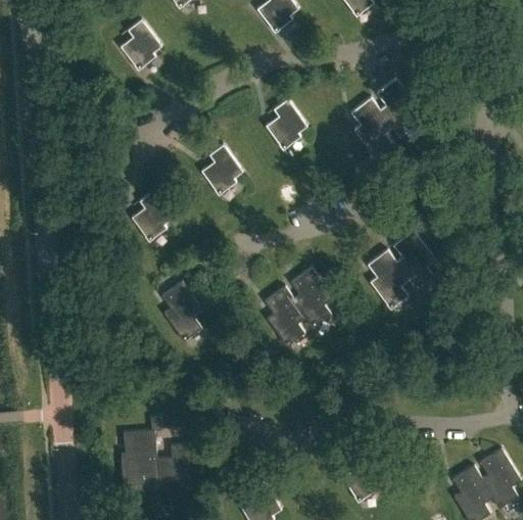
[(268,0),(256,9),(274,33),(291,19),(288,15),(297,9),(290,0),(268,0)]
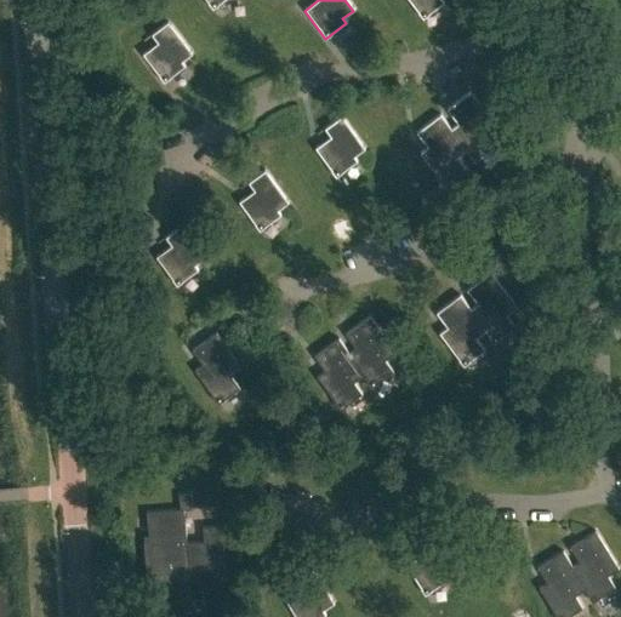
[(406,0),(422,20),(443,4),(439,0),(406,0)]
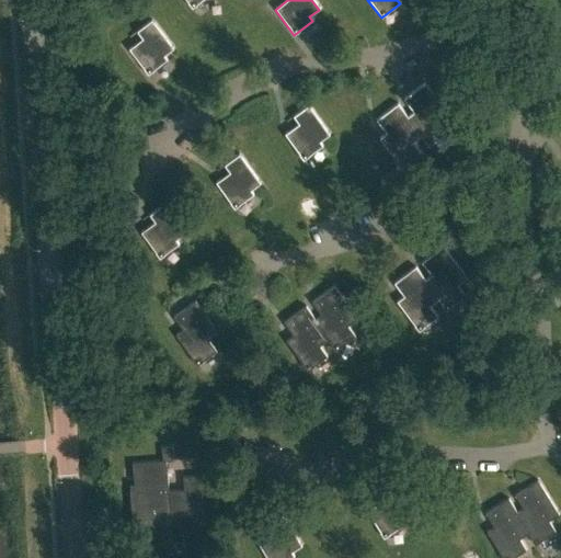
[(136,33),(141,40),(128,49),(144,70),(147,76),(165,60),(163,57),(172,49),(150,21),(136,33)]
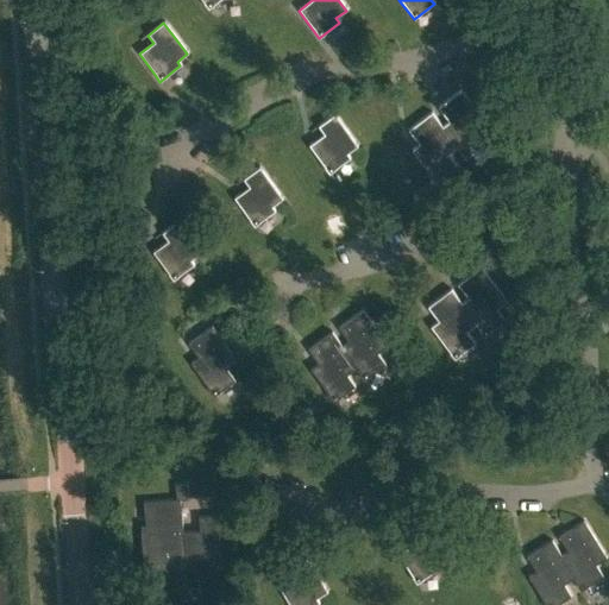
[(441,127),(456,149),(465,161),(485,144),(476,133),(487,125),(460,90),(438,108),(449,123),(441,127)]
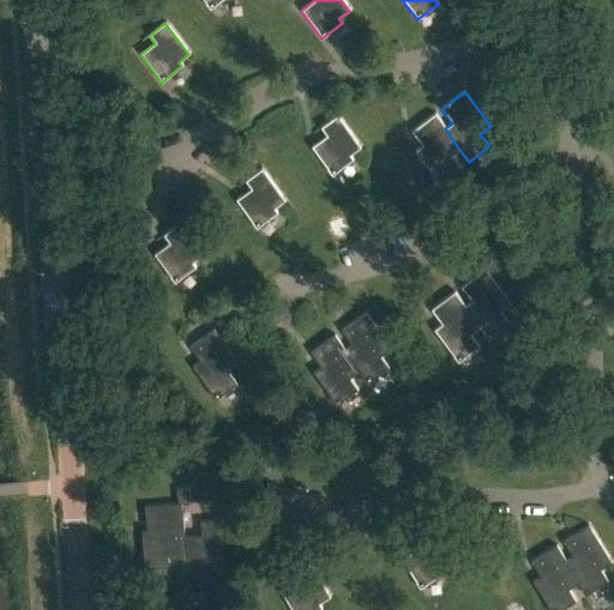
[(414,152),(439,183),(459,169),(450,157),(459,150),(445,128),(434,114),(411,132),(422,146),(414,152)]
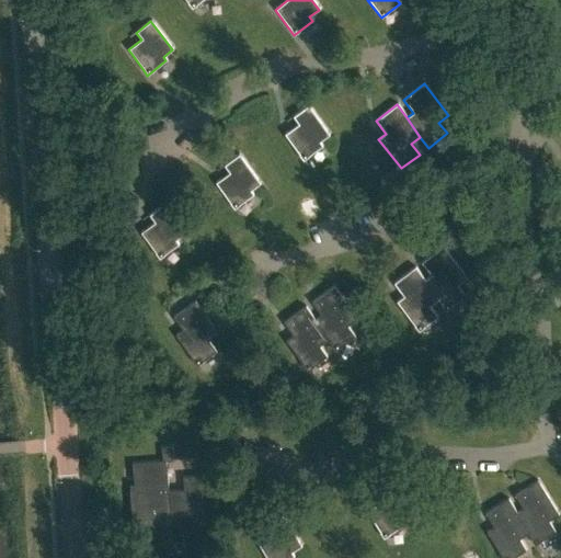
[(329,136),(308,106),(293,117),(298,125),(284,135),(302,161),(321,147),(319,143),(329,136)]
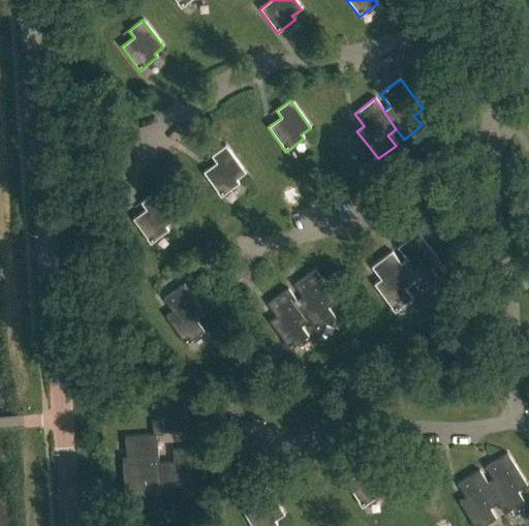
[(224,146),(211,156),(216,163),(203,173),(220,197),(239,184),(236,180),(245,174),(224,146)]
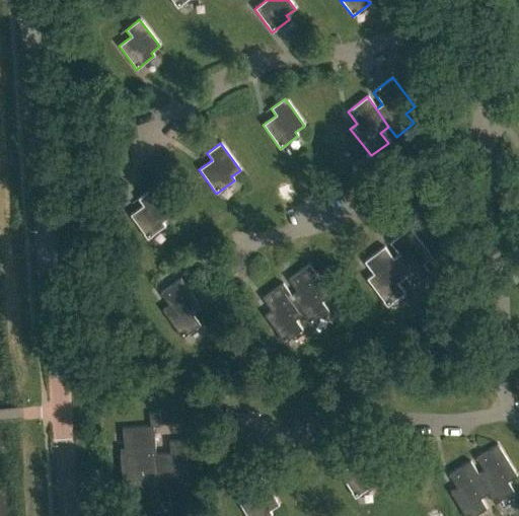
[(143,234),(146,239),(164,227),(162,223),(171,216),(151,190),(138,200),(142,206),(130,215),(143,234)]
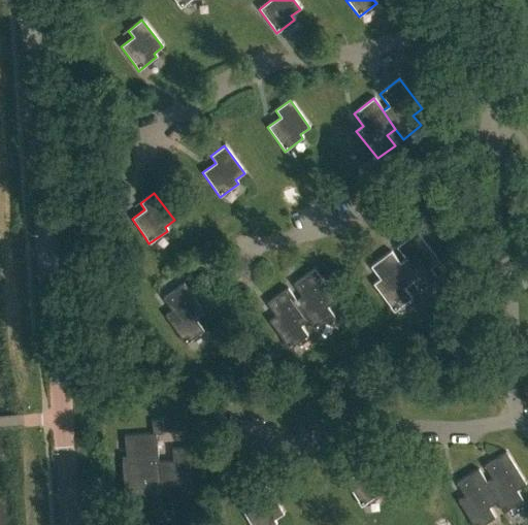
[(399,264),(411,283),(420,292),(437,279),(430,269),(438,262),(416,232),(396,248),(405,260),(399,264)]
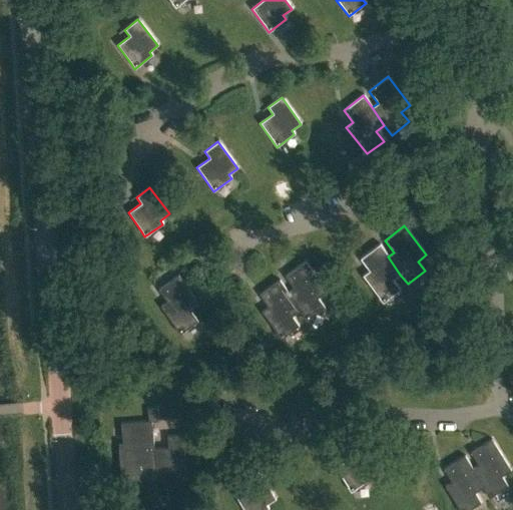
[(379,299),(382,304),(399,290),(392,281),(400,275),(388,257),(379,244),(360,260),(369,272),(362,276),(379,298),(379,299)]
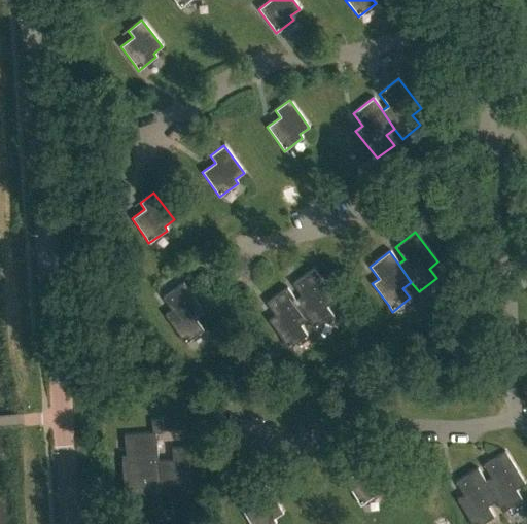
[(295,302),(308,320),(315,329),(332,317),(325,307),(335,301),(313,270),(292,284),(302,298),(295,302)]
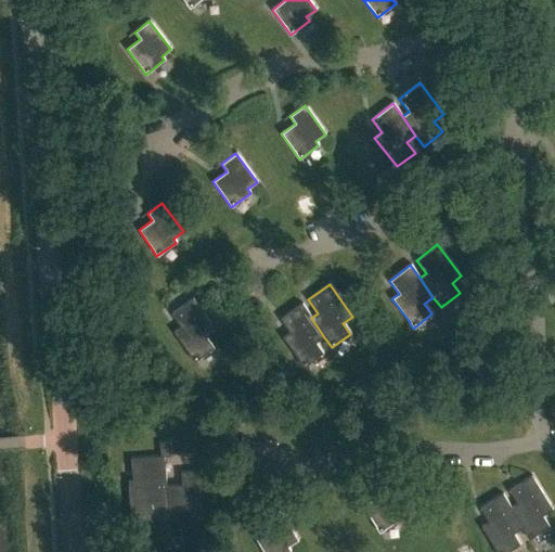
[(171,313),(180,328),(172,332),(193,362),(213,348),(205,337),(215,331),(192,298),(171,313)]
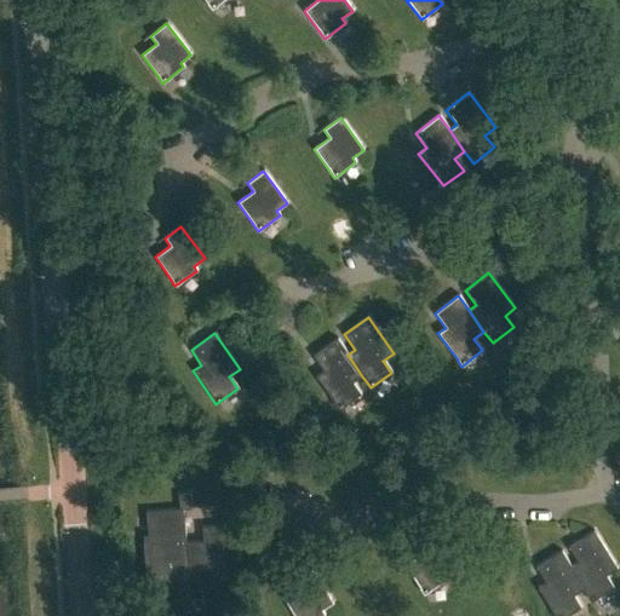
[(334,404),(339,410),(361,395),(352,383),(362,376),(348,355),(337,339),(313,357),(323,372),(316,378),(336,403),(334,404)]
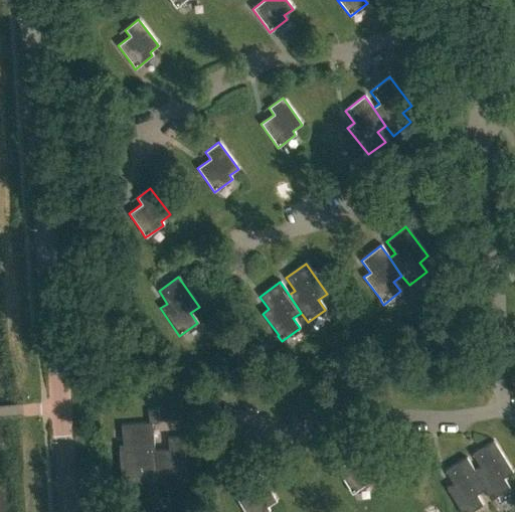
[(147,411),(149,427),(122,428),(123,447),(125,446),(125,452),(119,453),(121,478),(120,478),(121,484),(126,484),(126,483),(140,482),(140,484),(157,482),(156,475),(185,472),(182,438),(167,439),(168,450),(154,452),(151,423),(157,423),(157,411),(147,411)]
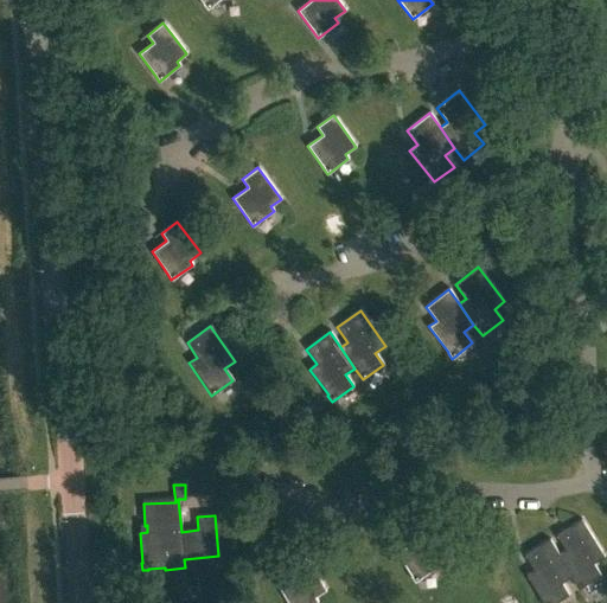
[(557,602),(568,596),(561,583),(572,577),(575,583),(574,584),(577,590),(600,576),(593,564),(604,557),(581,520),(557,536),(566,551),(558,556),(549,540),(525,556),(535,570),(526,575),(543,602),(557,602)]
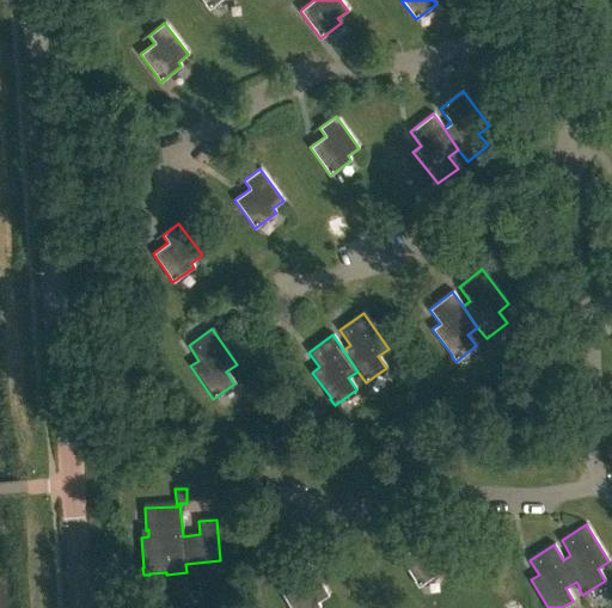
[(436,569),(448,562),(428,528),(410,539),(416,547),(399,558),(417,587),(440,573),(436,569)]
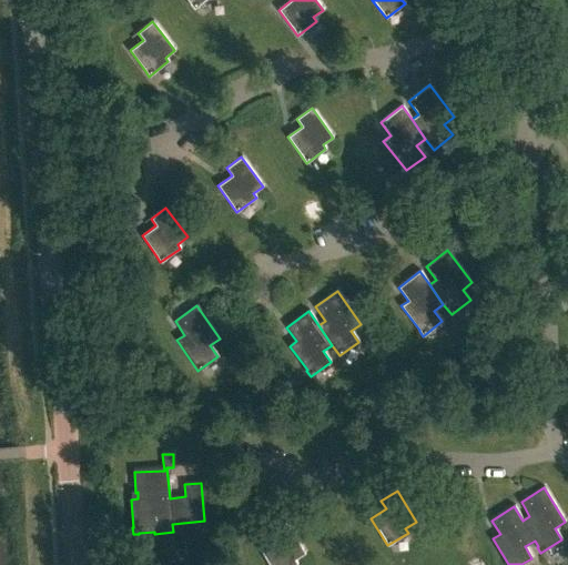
[(260,550),(269,564),(297,564),(294,560),(305,553),(285,522),(270,533),(274,541),(260,550)]
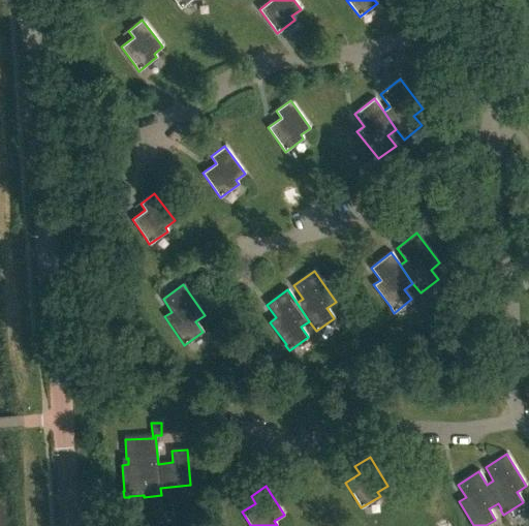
All buildings are outlined.
